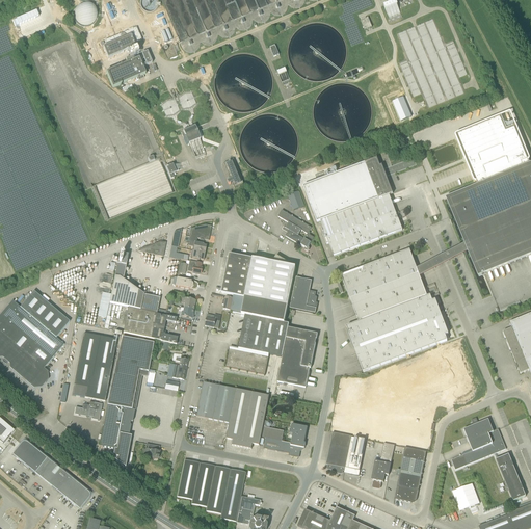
[(388,15),(399,10),(395,0),(396,0),(390,0),(382,3),(388,15)]
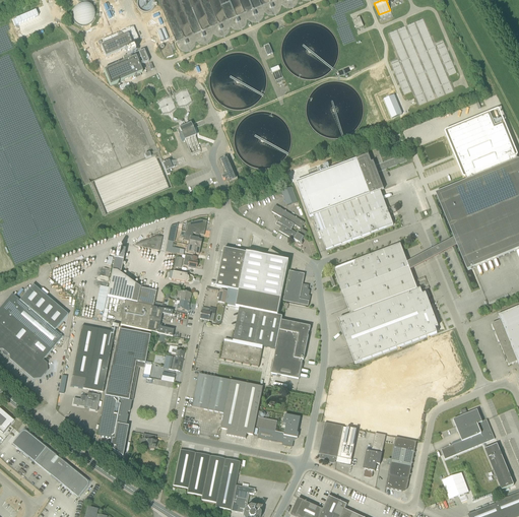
[(86,1),(82,1),(78,2),(75,4),(73,7),(72,11),(72,15),(74,19),(76,22),(80,24),(83,25),(87,24),(91,22),(94,19),(95,16),(96,12),(95,8),(93,5),(90,2),(86,1)]
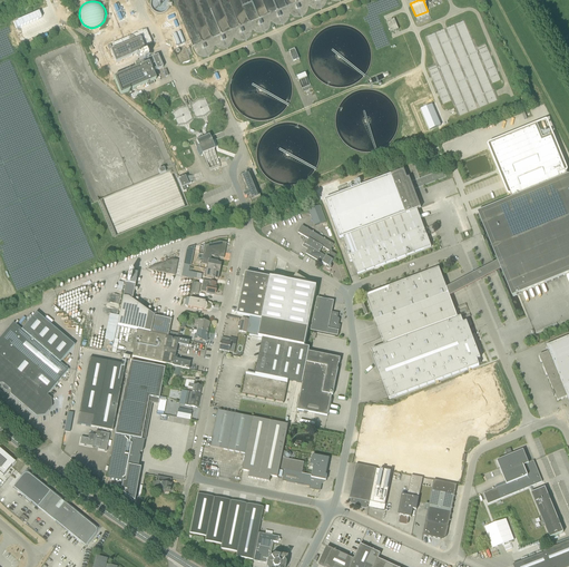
[(393,16),(393,17),(385,19),(390,30),(398,27),(393,16)]
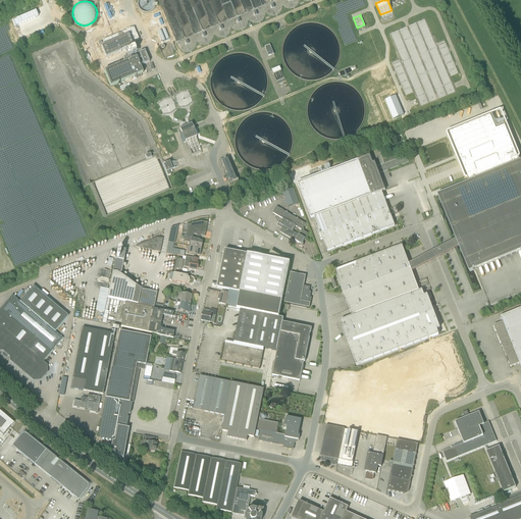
[(391,59),(396,70),(405,92),(413,89),(419,104),(455,89),(449,73),(458,70),(444,38),(436,41),(433,33),(432,34),(424,15),(388,31),(397,48),(395,49),(399,56),(391,59)]
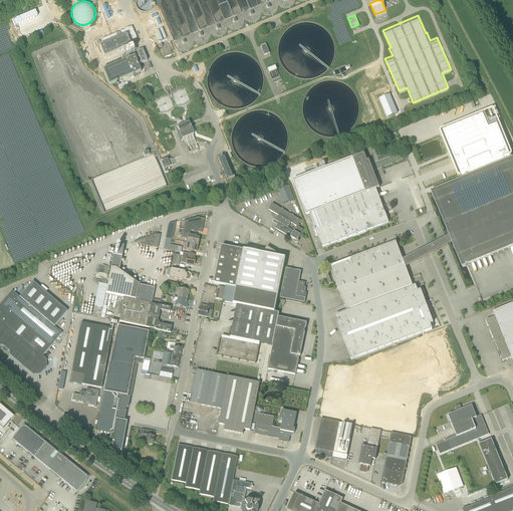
[(116,27),(114,28),(115,30),(100,37),(102,42),(98,43),(103,54),(130,43),(129,39),(136,36),(131,24),(117,29),(116,27)]
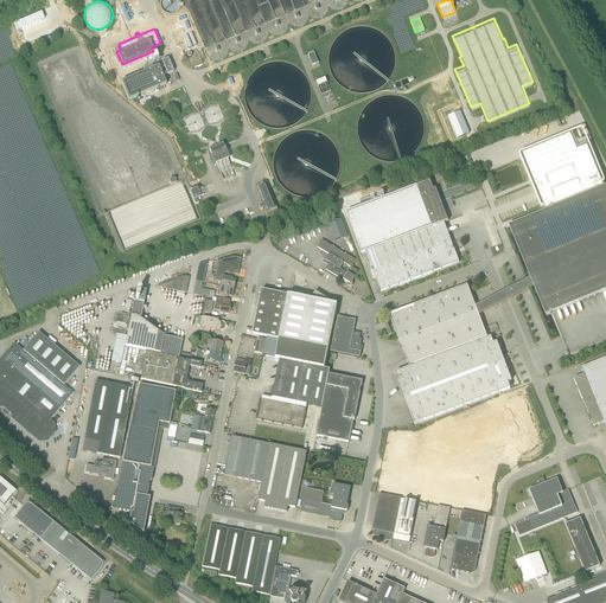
[(308,55),(312,62),(313,65),(317,64),(316,61),(318,59),(313,49),(307,51),(308,55)]
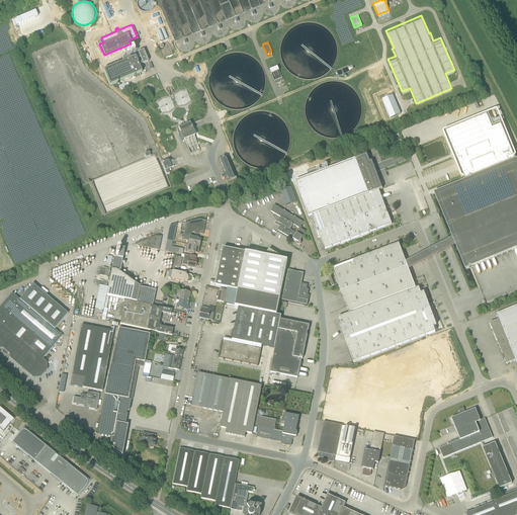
[(142,62),(143,61),(147,59),(143,48),(138,50),(142,62)]
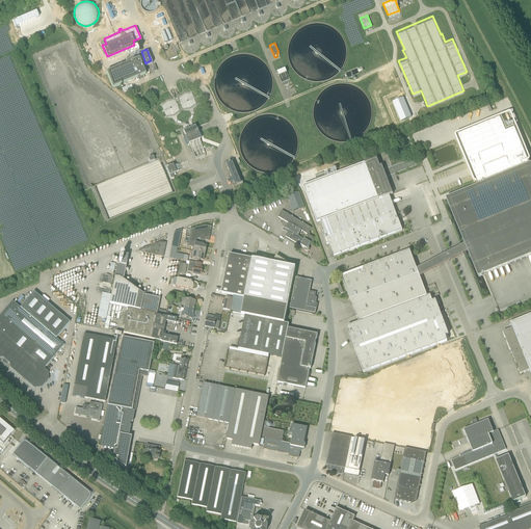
[(105,70),(108,78),(112,85),(137,75),(138,77),(143,75),(142,73),(144,72),(138,56),(134,58),(132,54),(126,56),(127,60),(105,70)]
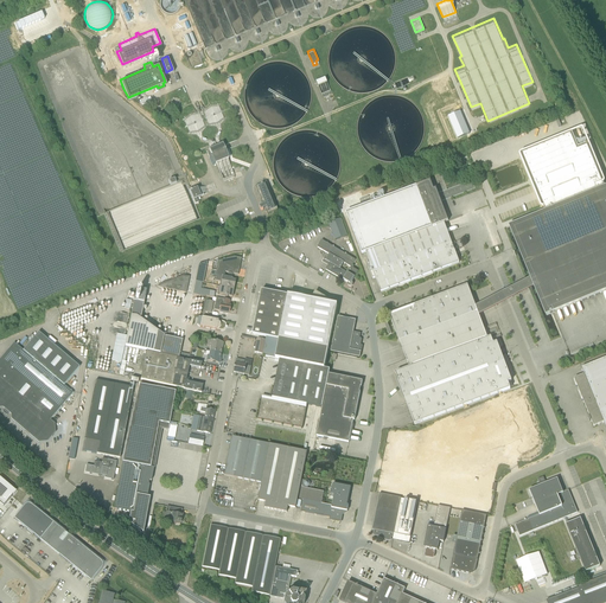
[(316,79),(317,81),(321,95),(324,94),(326,98),(331,97),(329,91),(331,90),(325,76),(316,79)]
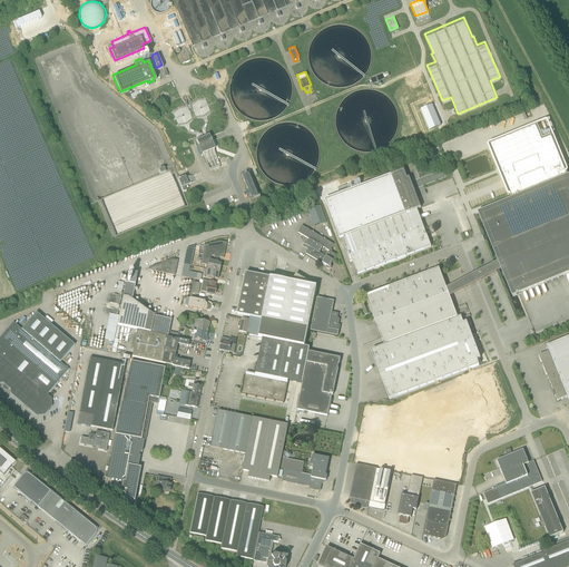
[(512,195),(567,173),(550,133),(541,137),(535,121),(490,140),(512,195)]
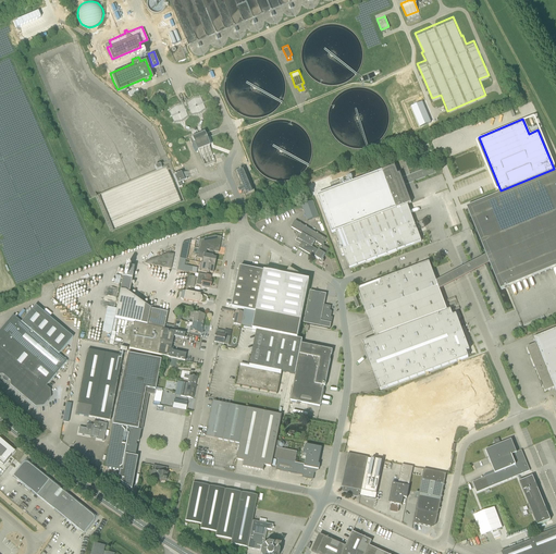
[(209,143),(207,137),(204,130),(190,134),(192,136),(188,137),(194,149),(209,143)]
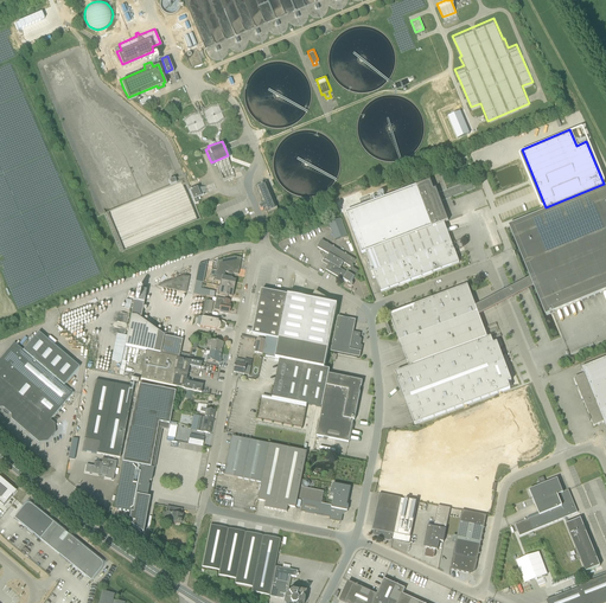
[(185,181),(182,173),(167,179),(168,183),(174,181),(179,179),(180,184),(185,181)]
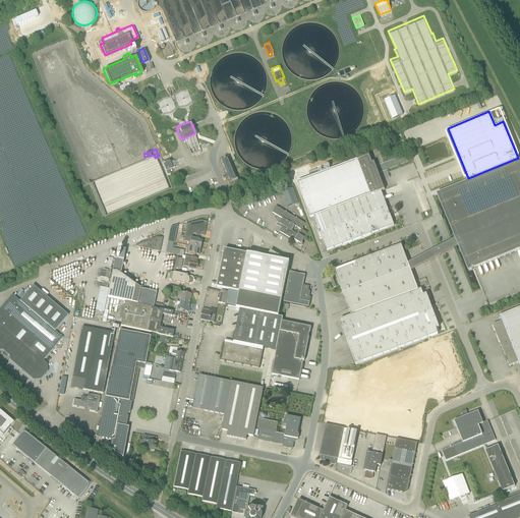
[(319,236),(322,235),(326,248),(393,223),(380,188),(384,187),(373,160),(371,160),(368,153),(296,179),(309,215),(313,214),(319,229),(316,229),(319,236)]
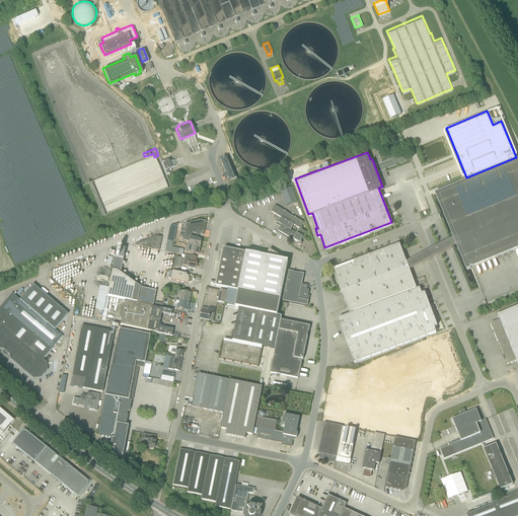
[(237,177),(234,170),(227,153),(218,157),(224,172),(223,173),(224,176),(225,175),(228,180),(237,177)]
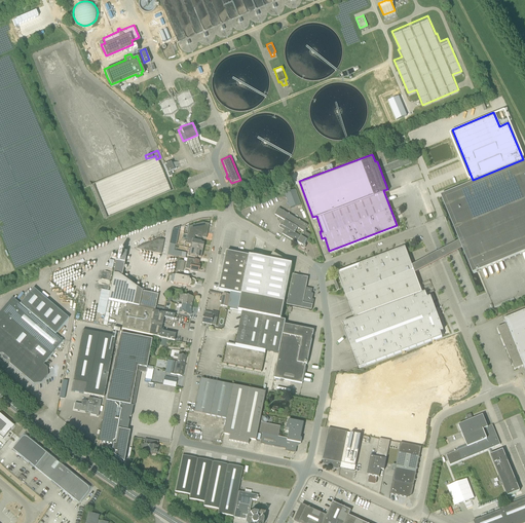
[(472,271),(478,269),(524,249),(524,158),(523,159),(473,180),(440,193),(458,238),(461,246),(472,271)]
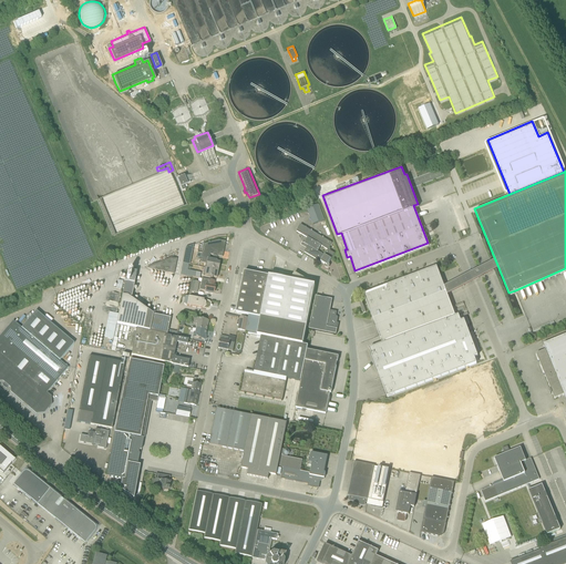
[(186,182),(184,174),(183,173),(175,176),(179,185),(186,182)]
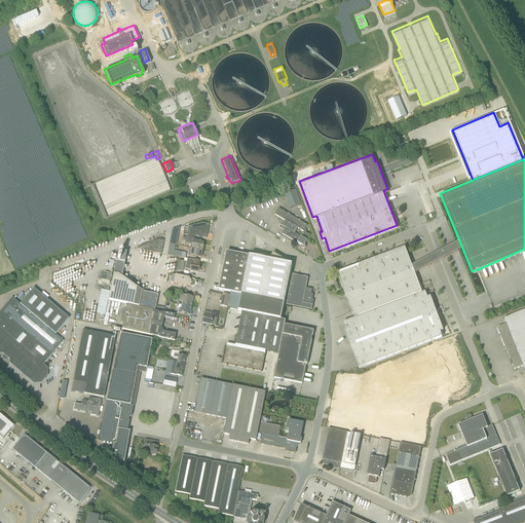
[(284,191),(290,206),(300,201),(295,187),(284,191)]
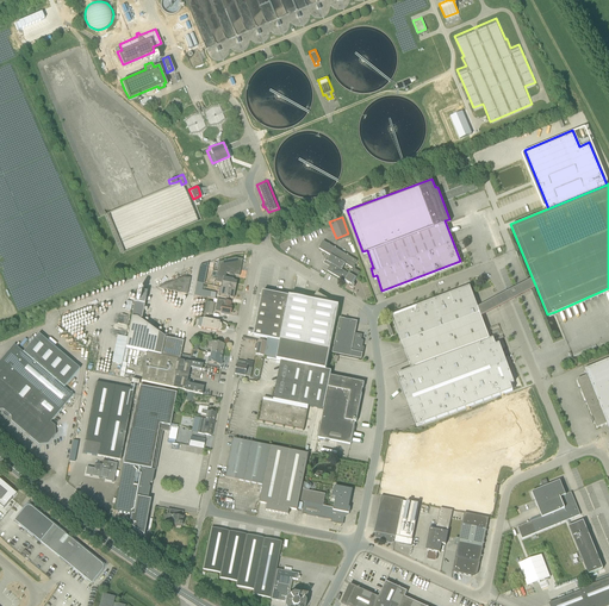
[(318,245),(331,254),(328,260),(330,261),(327,268),(348,281),(348,282),(348,283),(349,283),(349,285),(350,285),(352,285),(353,285),(353,283),(354,283),(354,282),(354,281),(353,281),(353,280),(359,269),(358,268),(354,266),(354,264),(353,264),(356,258),(322,238),(319,243),(318,245)]
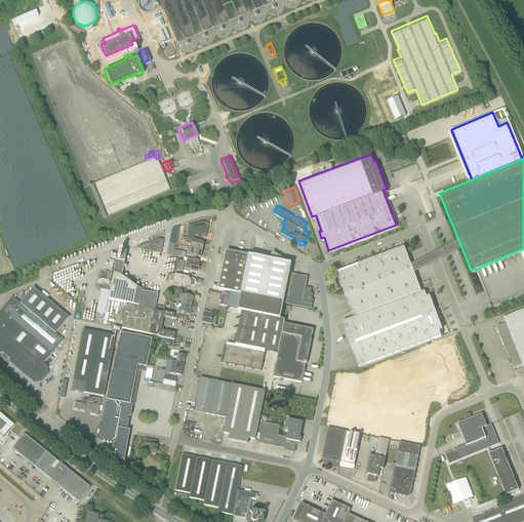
[(201,219),(188,223),(186,232),(194,233),(196,233),(196,235),(200,236),(200,234),(205,235),(208,221),(201,219)]
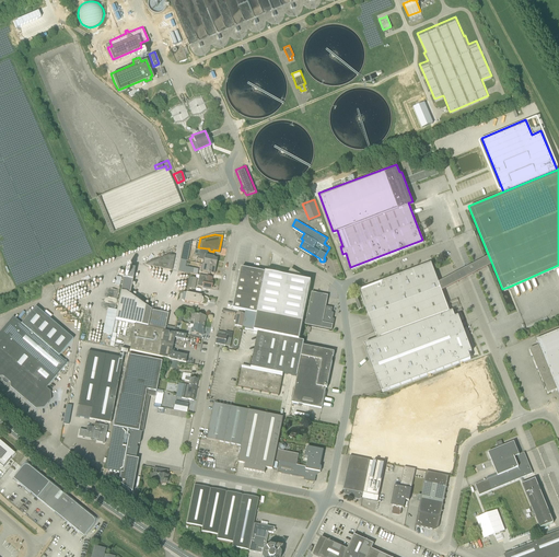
[(213,255),(213,254),(206,253),(207,248),(198,247),(197,256),(202,257),(201,262),(214,265),(217,256),(213,255)]
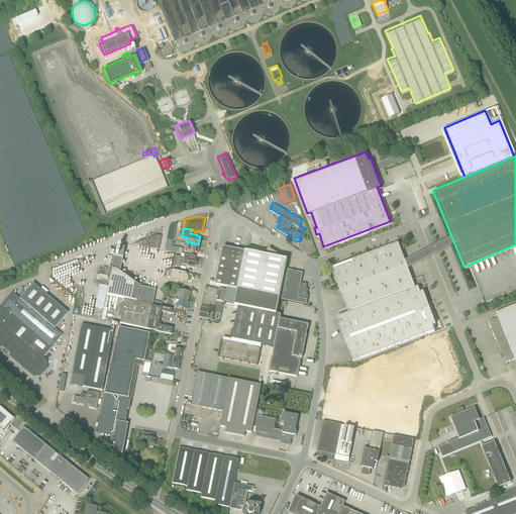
[(134,240),(133,242),(158,247),(161,233),(156,232),(134,240)]
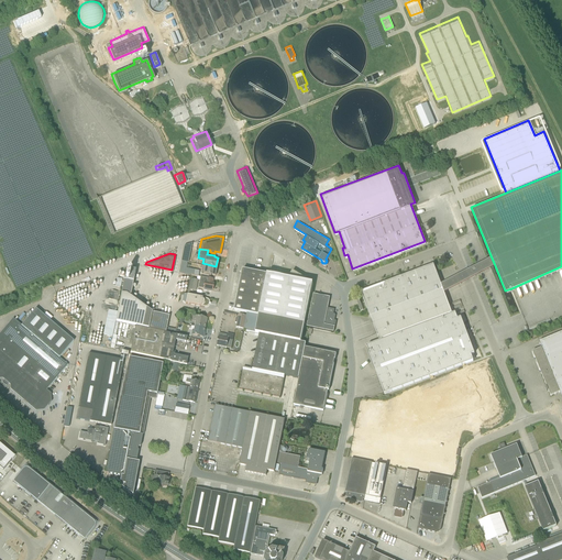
[(463,270),(440,282),(443,289),(466,277),(494,263),(491,255),(463,270)]
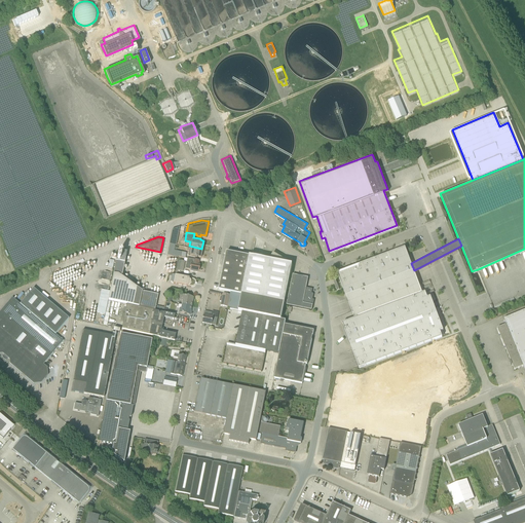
[(341,321),(342,324),(359,366),(441,335),(430,305),(432,305),(430,301),(428,301),(424,290),(421,291),(414,270),(411,263),(404,245),(337,270),(353,316),(341,321)]
